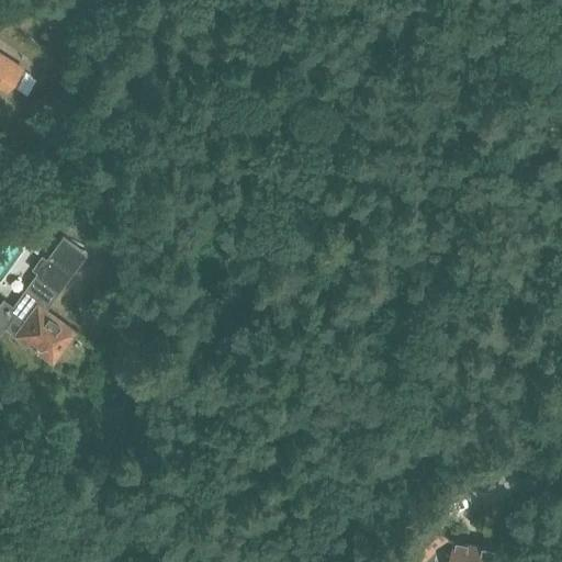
[(0,51),(0,87),(9,92),(24,66),(0,51)]
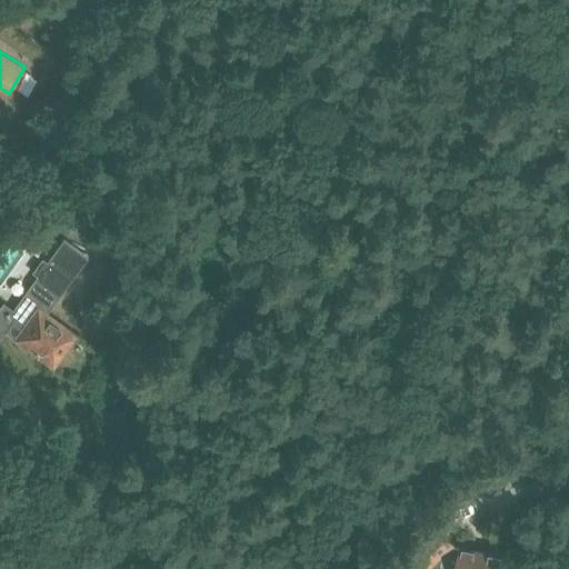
[(0,241),(29,267),(55,239),(27,213),(0,241)]
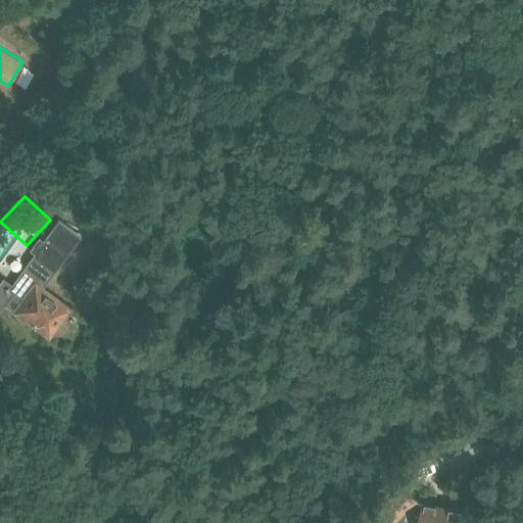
[(21,270),(21,271),(44,287),(79,235),(57,220),(43,239),(39,237),(29,249),(34,253),(21,270)]
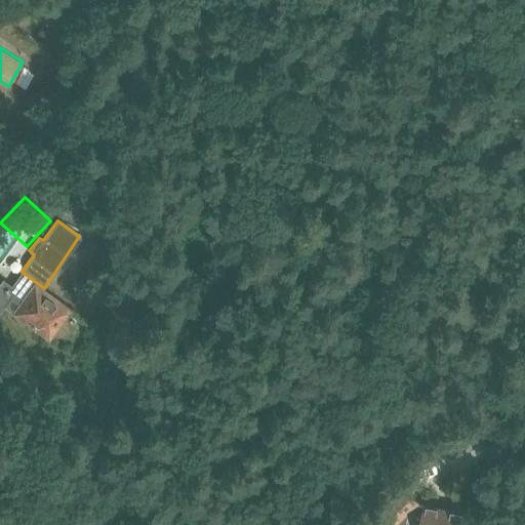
[(22,272),(12,285),(3,278),(0,281),(0,309),(3,306),(49,338),(59,323),(51,317),(62,301),(44,288),(22,272)]
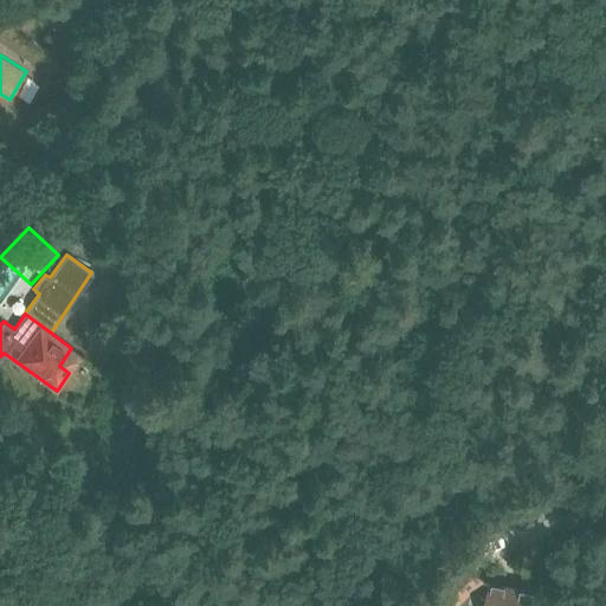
[(457,554),(401,605),(423,605),(437,593),(439,597),(449,605),(456,605),(461,603),(463,605),(472,605),(475,604),(485,605),(534,605),(536,593),(491,584),(491,585),(484,584),(482,581),(483,580),(468,563),(466,565),(457,554)]
